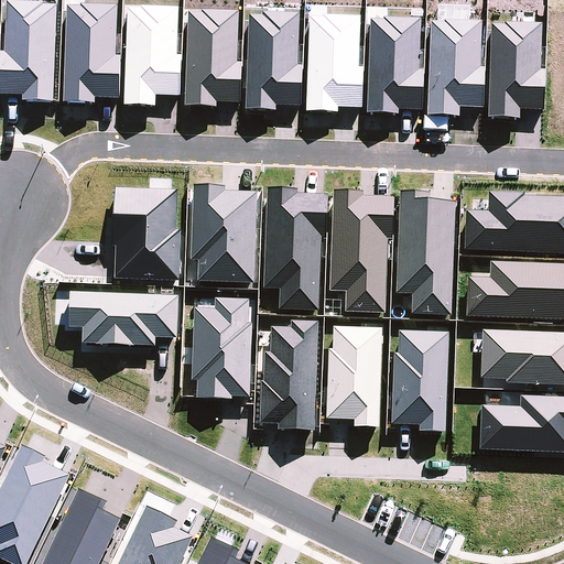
[(6,2),(0,83),(0,98),(52,102),(58,7),(6,2)]
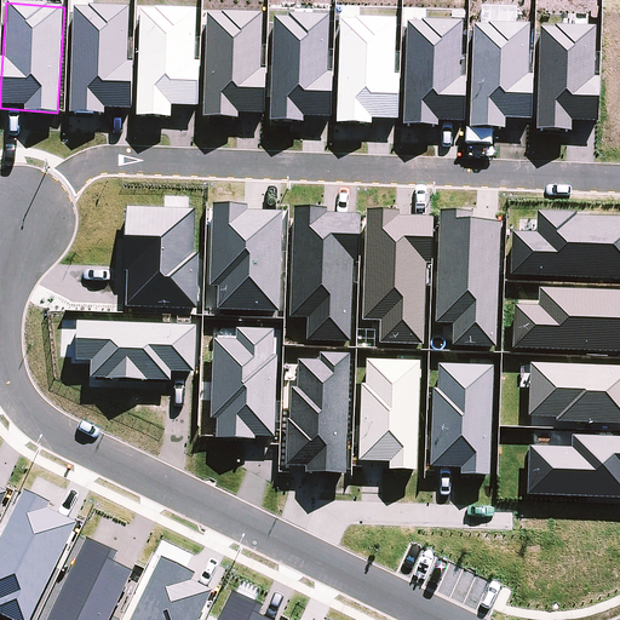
[(349,343),(352,262),(357,262),(360,216),(326,214),(326,207),(294,206),(290,317),(308,319),(306,342),(349,343)]
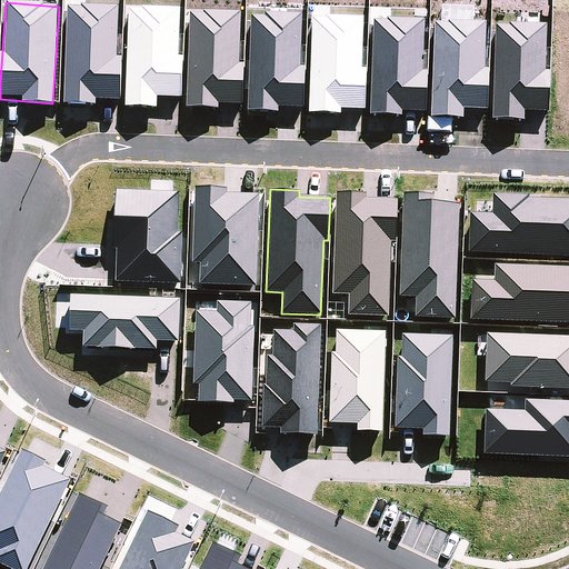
[(388,317),(390,242),(396,242),(397,200),(366,199),(366,193),(337,192),(333,295),(349,295),(349,316),(388,317)]
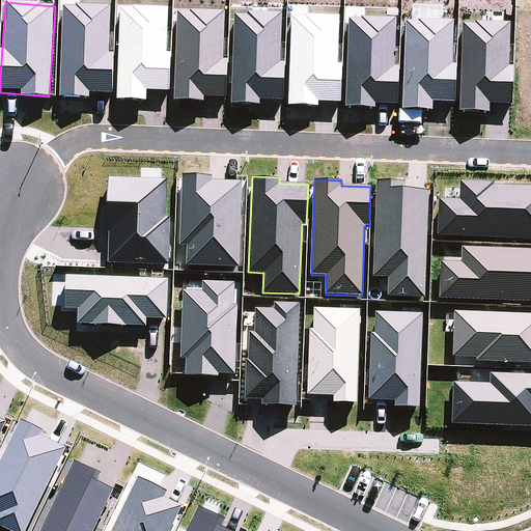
[(403,180),(376,179),(372,276),(389,277),(388,298),(424,299),(428,191),(403,190),(403,180)]
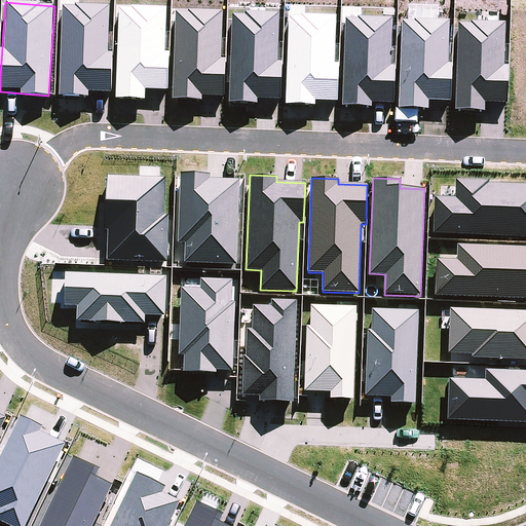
[(525,184),(455,181),(454,198),(435,197),(433,232),(525,236),(525,184)]
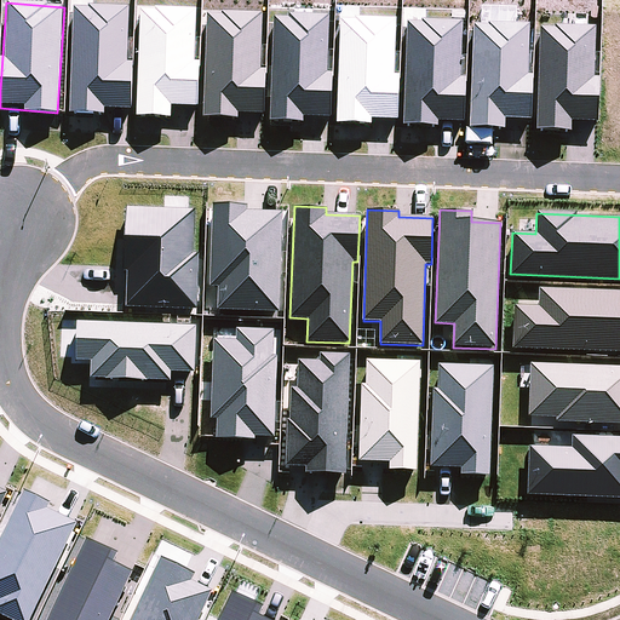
[(515,306),(514,349),(619,352),(619,292),(538,290),(538,306),(515,306)]
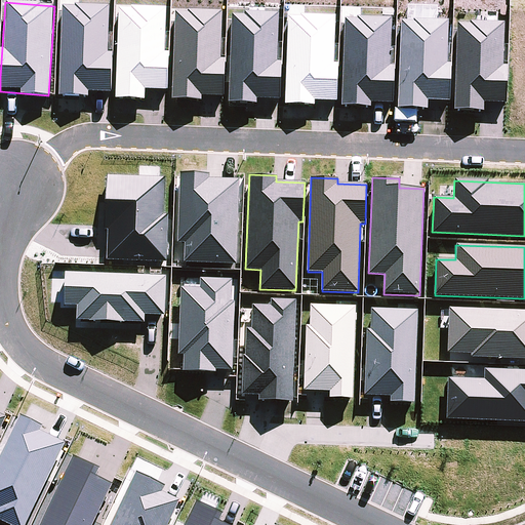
[(251,328),(245,328),(243,395),(259,396),(259,401),(292,402),(296,300),(270,299),(270,306),(252,306),(251,328)]
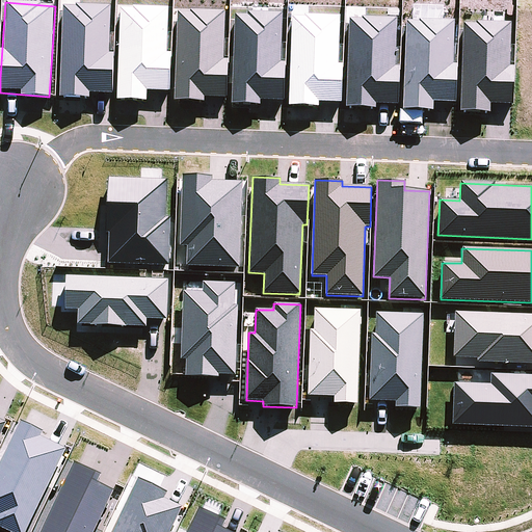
[(308,396),(335,397),(335,403),(356,404),(361,312),(312,310),(308,396)]
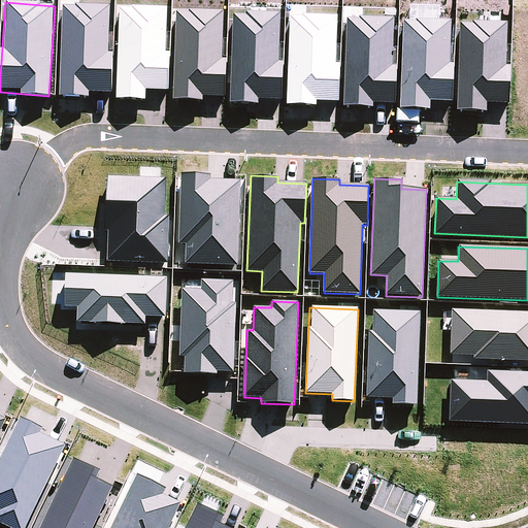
[(94,527),(113,489),(98,481),(102,472),(73,460),(39,527),(94,527)]
